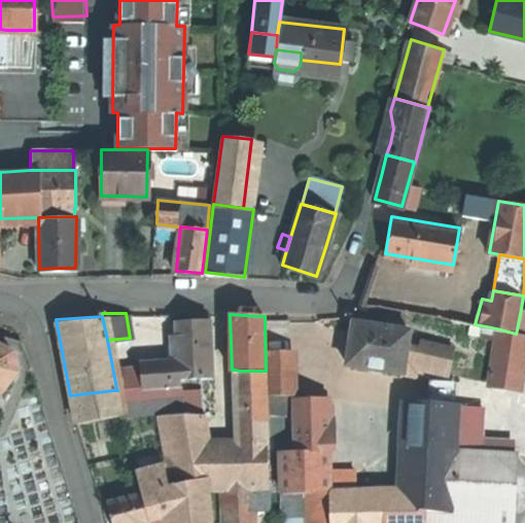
[(211,376),(209,318),(191,318),(176,319),(176,338),(177,361),(178,377),(179,377),(211,376)]
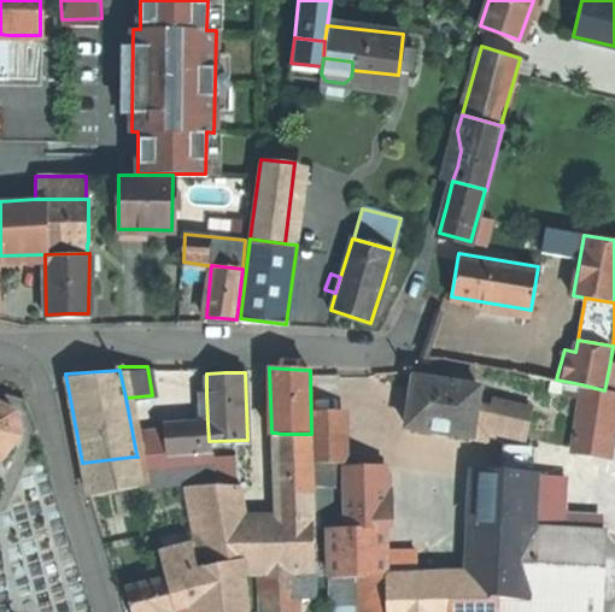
[(478,383),(414,375),(410,398),(406,424),(470,434),(470,433),(475,401),(478,383)]
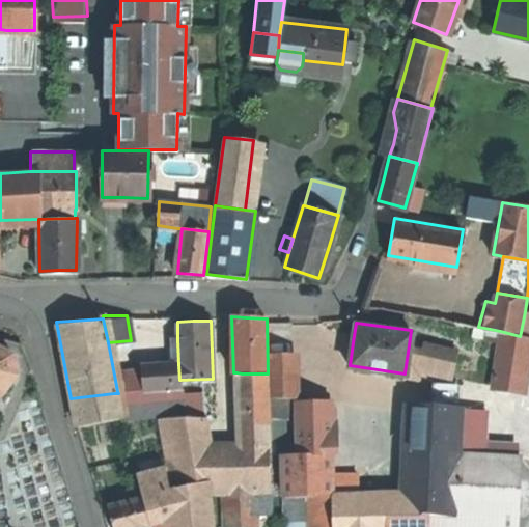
[(478,327),(465,324),(462,338),(486,343),(490,329),(478,327)]
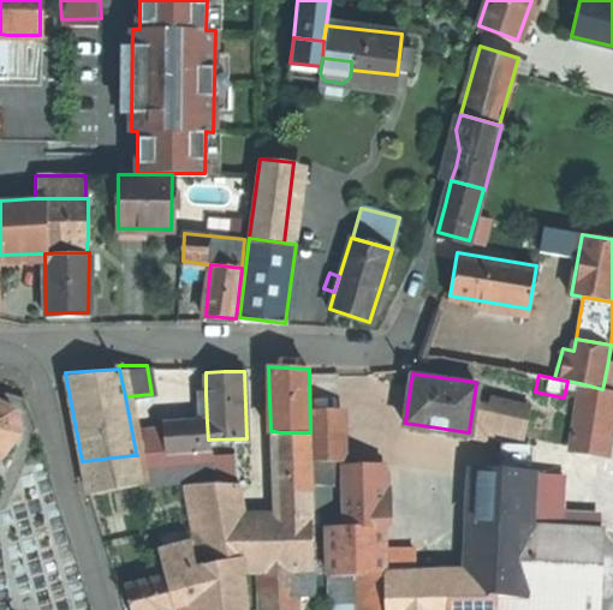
[(612,389),(602,389),(579,383),(577,402),(575,447),(612,449),(612,416),(612,389)]
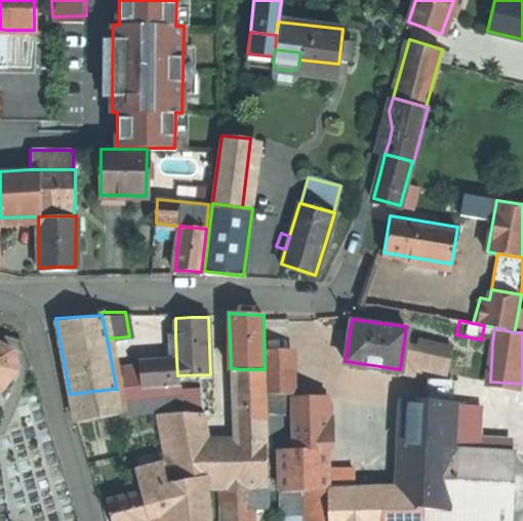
[(416,344),(413,365),(445,367),(450,345),(417,337),(416,344)]
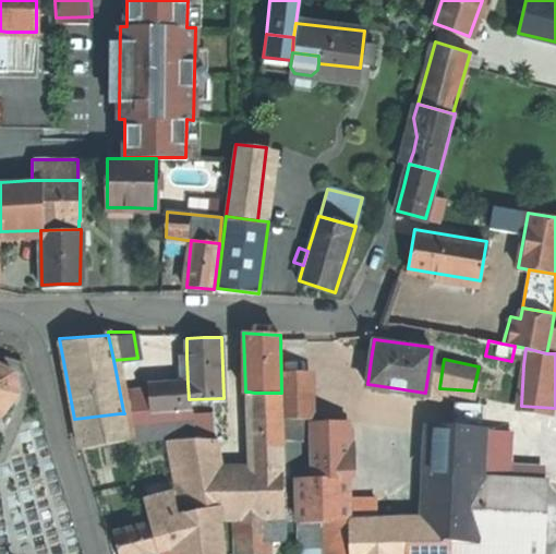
[(430,363),(425,392),(438,394),(439,388),(443,365),(430,363)]
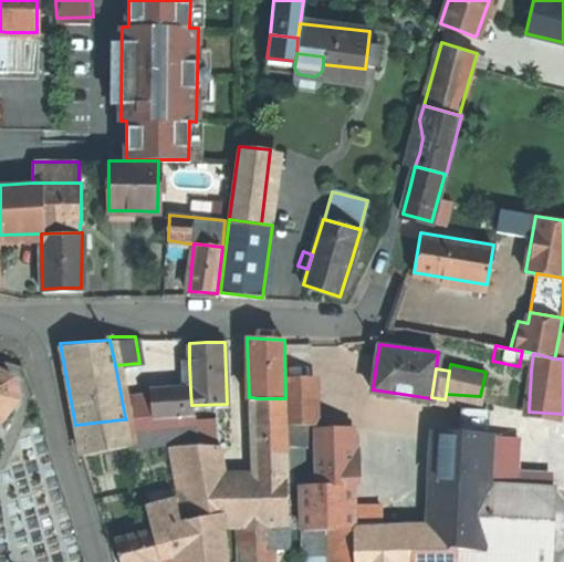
[(0,420),(1,420),(19,399),(13,378),(0,372),(0,420)]
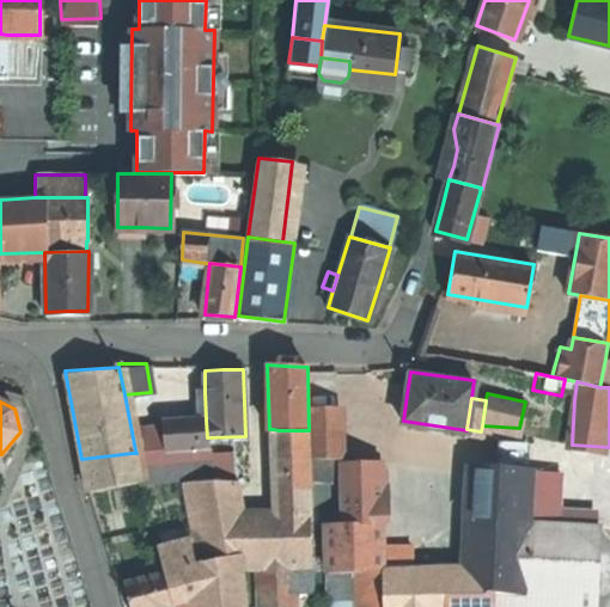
[(310,406),(311,455),(340,455),(341,430),(335,405),(310,406)]
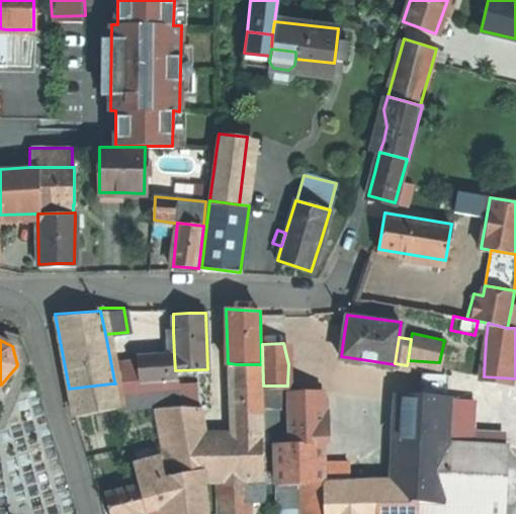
[(114,381),(177,375),(176,370),(175,370),(174,355),(170,355),(165,356),(138,358),(134,355),(126,355),(126,359),(110,360),(114,381)]
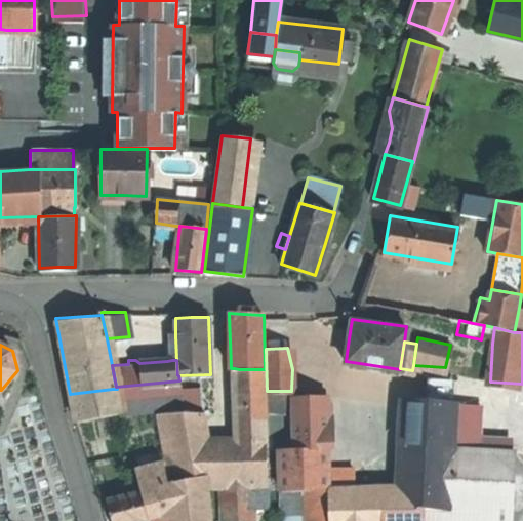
[(267,441),(265,369),(239,369),(241,441),(267,441)]
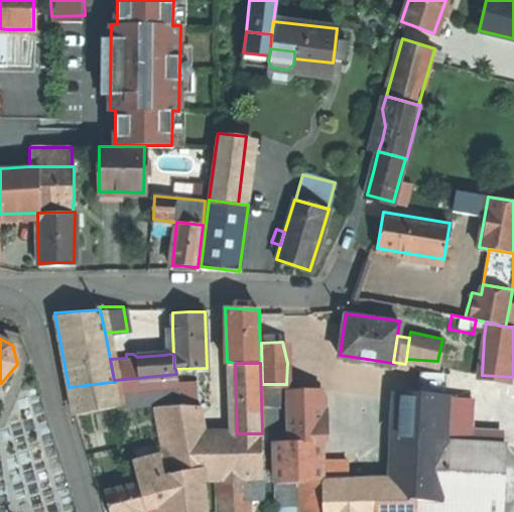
[(111,382),(117,407),(180,399),(176,374),(114,380),(115,382),(111,382)]
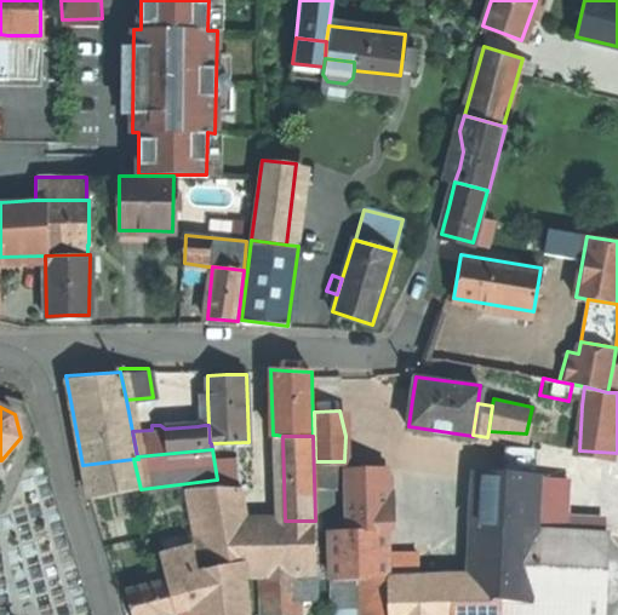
[(133,459),(83,465),(89,496),(141,489),(133,459)]
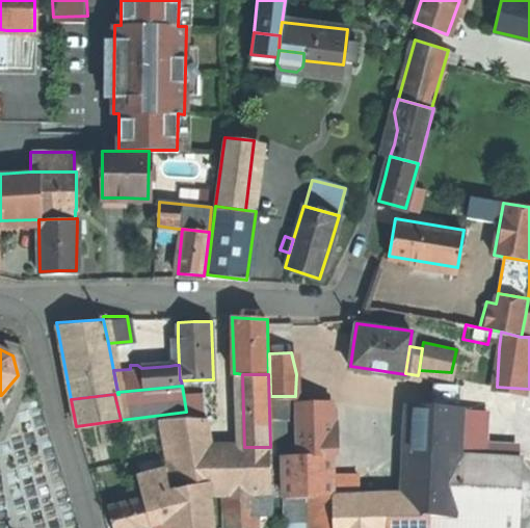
[(298,453),(330,453),(329,401),(297,401),(298,452),(298,453)]
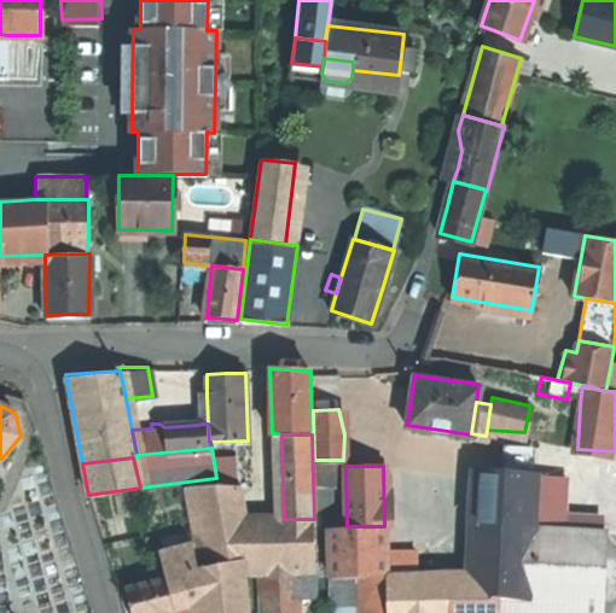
[(472,471),(470,523),(475,523),(532,526),(535,474),(472,471)]
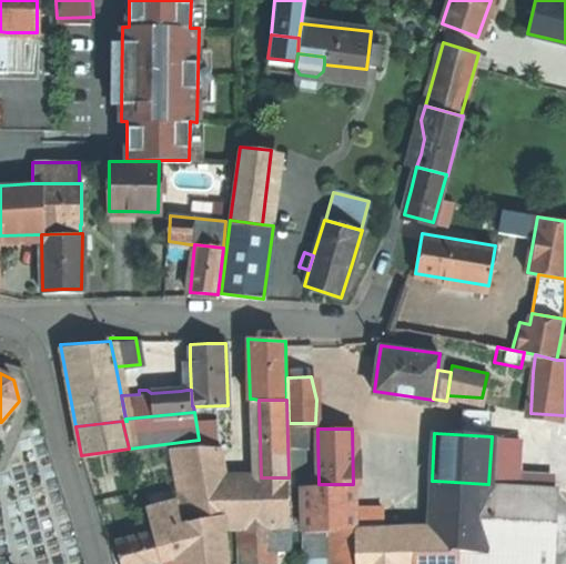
[(492,436),(488,484),(514,485),(549,487),(549,477),(514,475),(516,437),(492,436)]
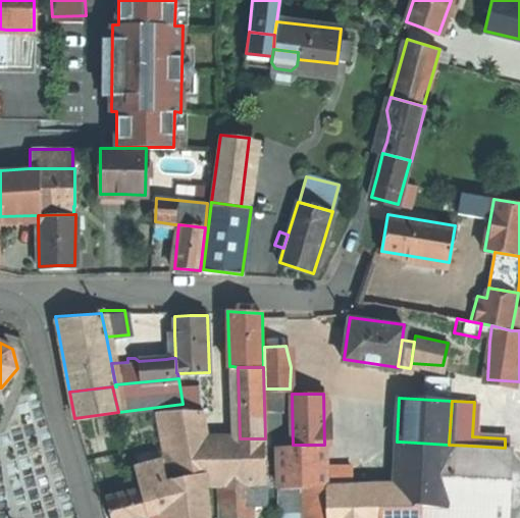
[(201,409),(155,409),(167,478),(205,470),(207,470),(204,438),(206,438),(201,409)]
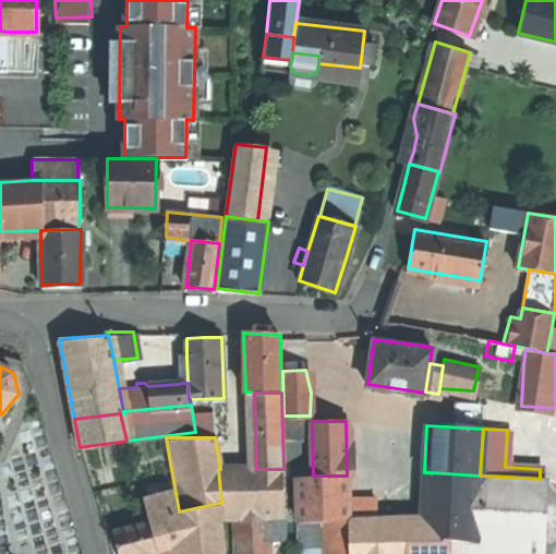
[(220,469),(218,469),(221,503),(222,514),(234,514),(267,514),(282,514),(285,514),(283,469),(256,469),(250,469),(220,469)]
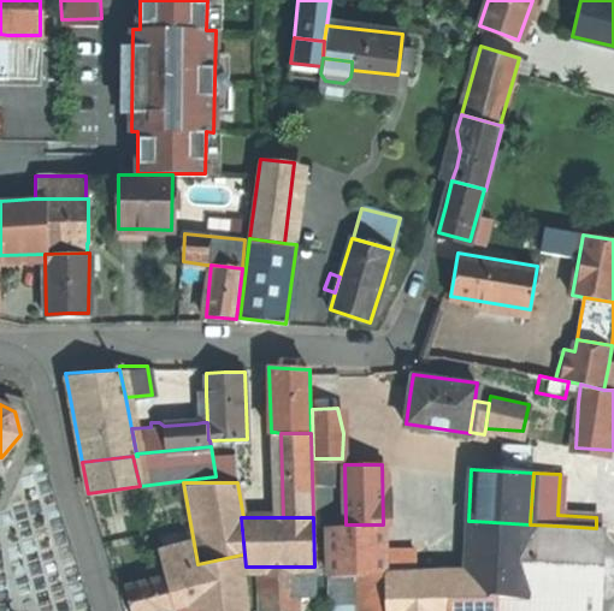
[(530,525),(473,521),(470,570),(417,571),(383,573),(384,610),(494,610),(494,594),(526,595),(530,525)]
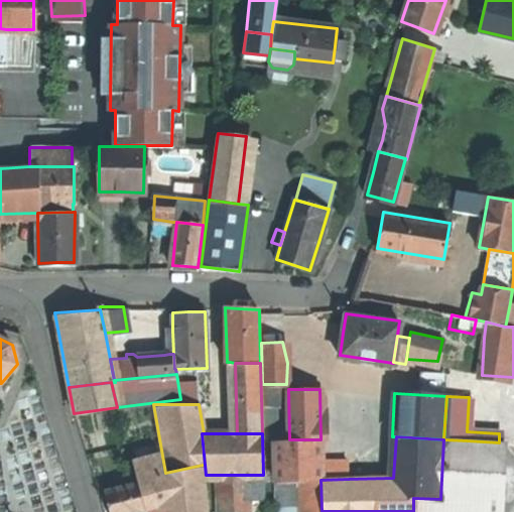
[(297,480),(320,480),(320,460),(320,439),(289,439),(289,438),(275,439),(276,481),(297,480)]
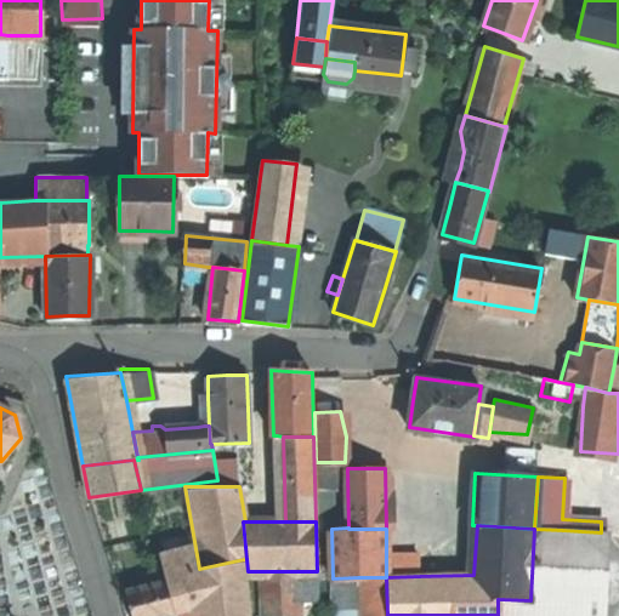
[(534,529),(531,600),(598,604),(603,605),(607,532),(601,532),(562,530),(534,529)]
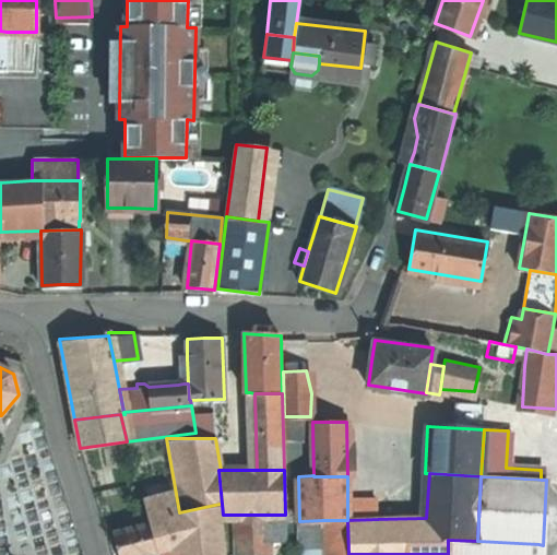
[(178,514),(174,489),(144,497),(150,522),(174,517),(174,514),(178,514)]
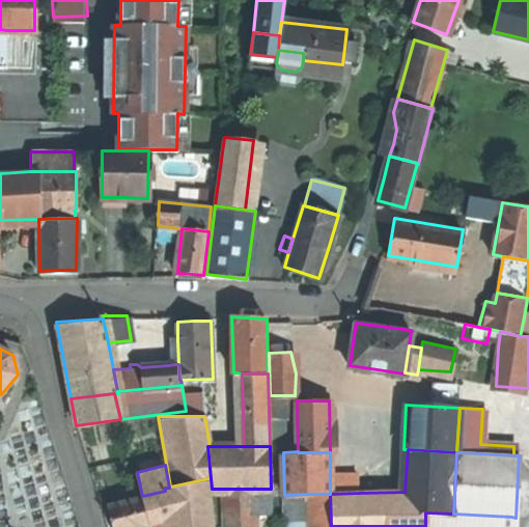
[(330,473),(330,494),(359,493),(357,473),(330,473)]
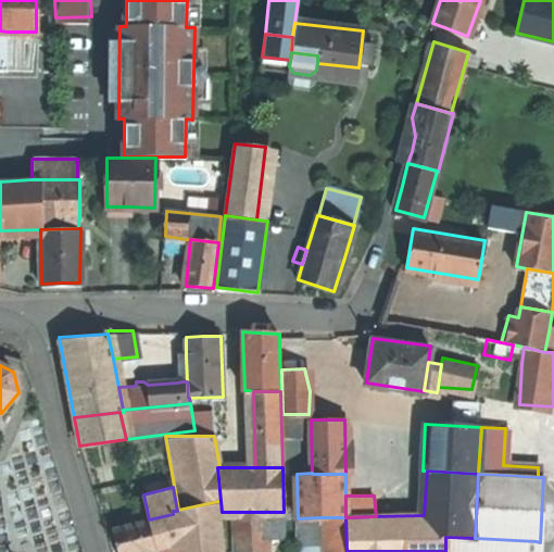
[(176,551),(224,551),(218,501),(178,510),(177,511),(173,511),(173,514),(176,543),(176,551)]
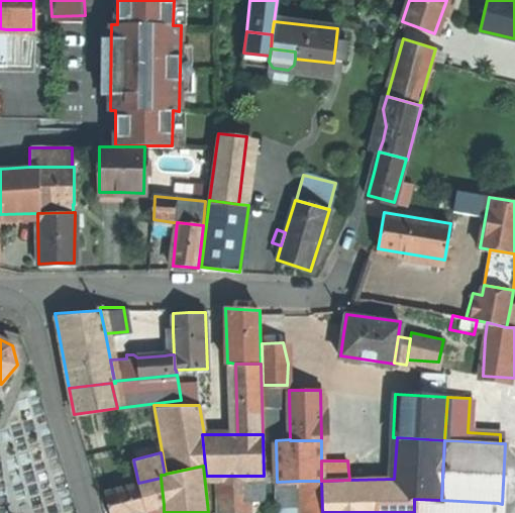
[(247,476),(217,476),(215,512),(246,512),(250,512),(250,498),(248,498),(247,476)]
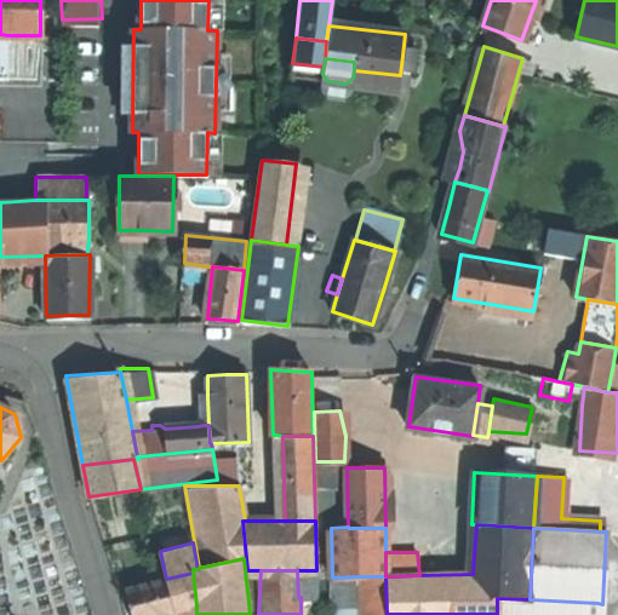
[(315,597),(314,570),(297,570),(298,597),(301,597),(315,597)]
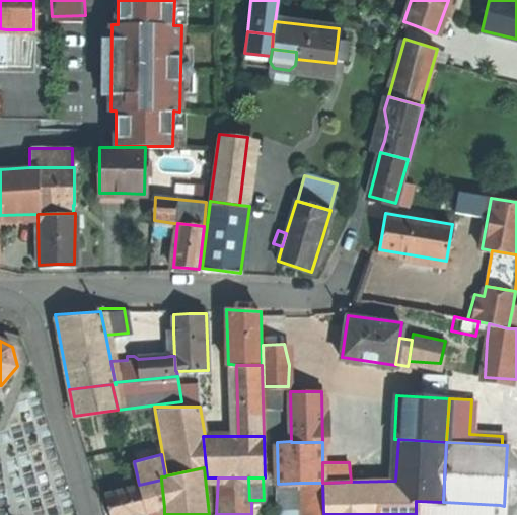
[(132,514),(164,507),(161,480),(139,485),(104,493),(108,506),(109,514),(132,514)]
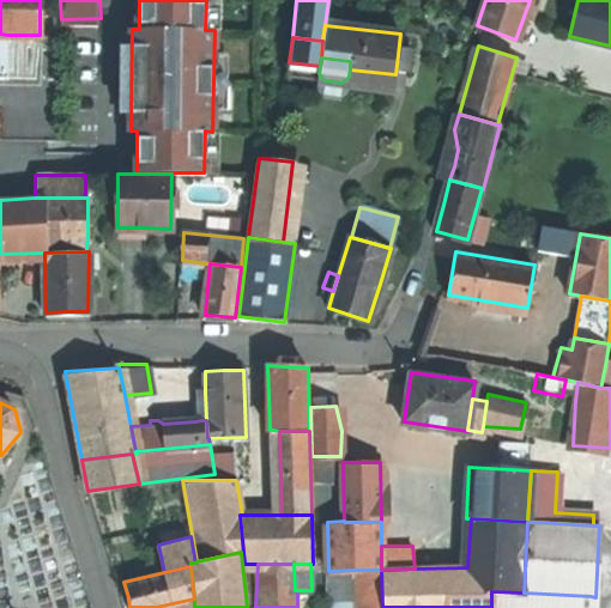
[(354,570),(328,571),(328,599),(355,597),(354,570)]
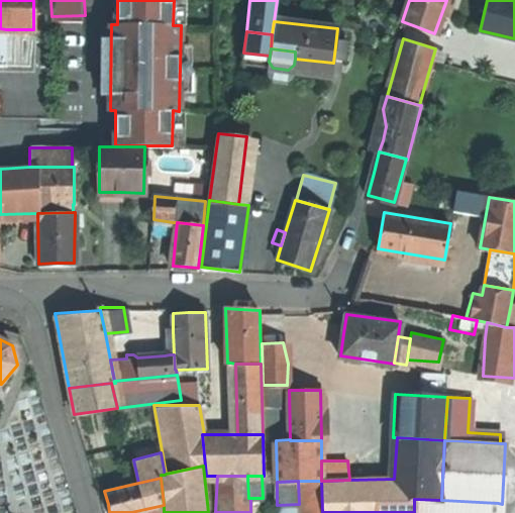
[(322,512),(321,481),(298,481),(299,504),(299,512),(322,512)]
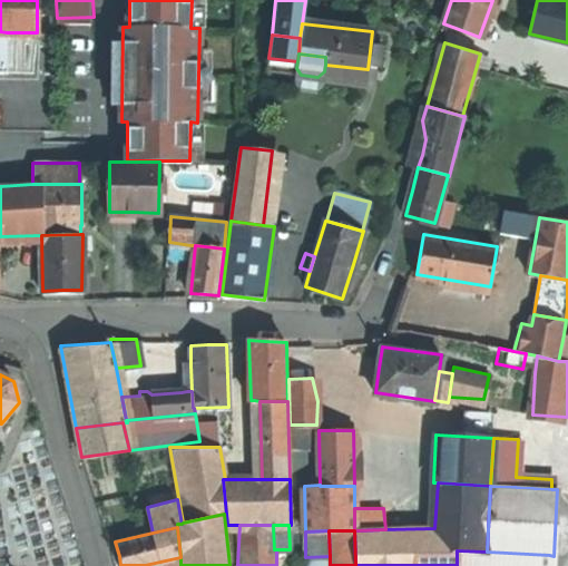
[(457,550),(457,565),(548,565),(549,555),(487,552),(457,550)]
